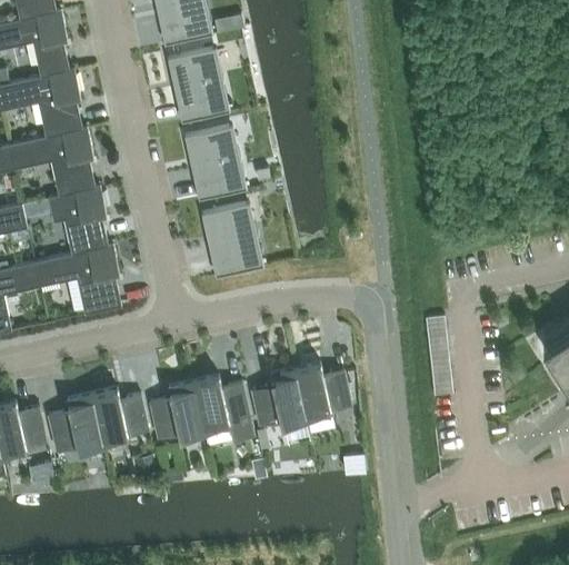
[(15,0),(20,20),(57,12),(53,0),(15,0)]
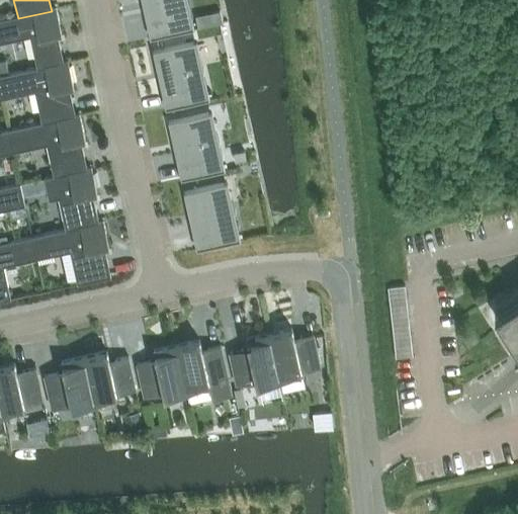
[(140,0),(143,9),(146,9),(153,43),(194,33),(186,0),(140,0)]
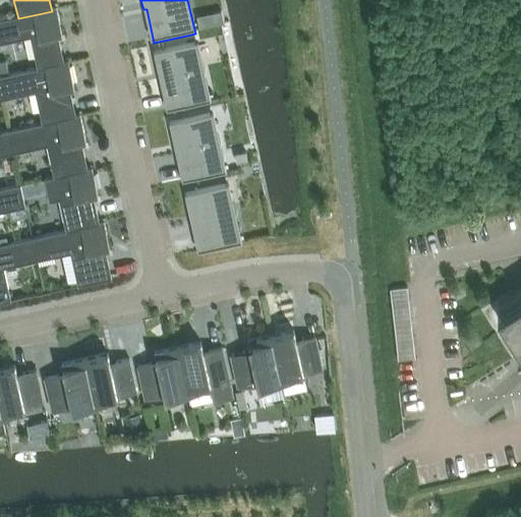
[(18,18),(0,22),(0,46),(22,41),(30,40),(37,71),(63,65),(57,38),(61,37),(62,37),(57,16),(56,10),(52,11),(18,18)]
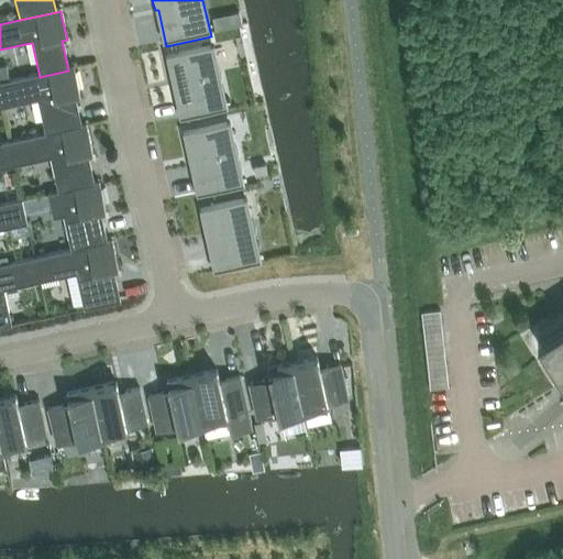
[(239,17),(231,18),(233,30),(242,29),(239,15),(238,15),(239,17)]
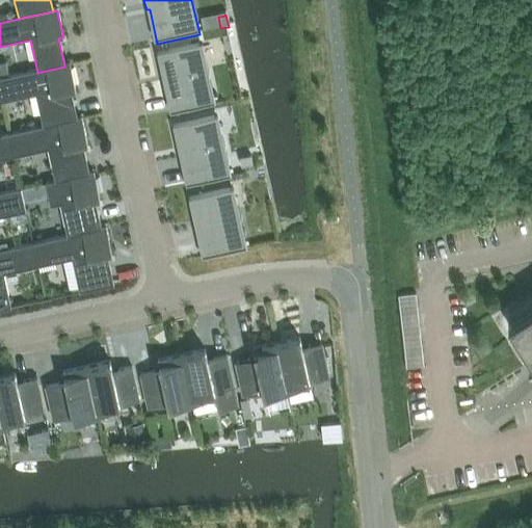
[(200,48),(157,57),(162,81),(165,81),(173,115),(215,106),(207,69),(204,70),(200,48)]
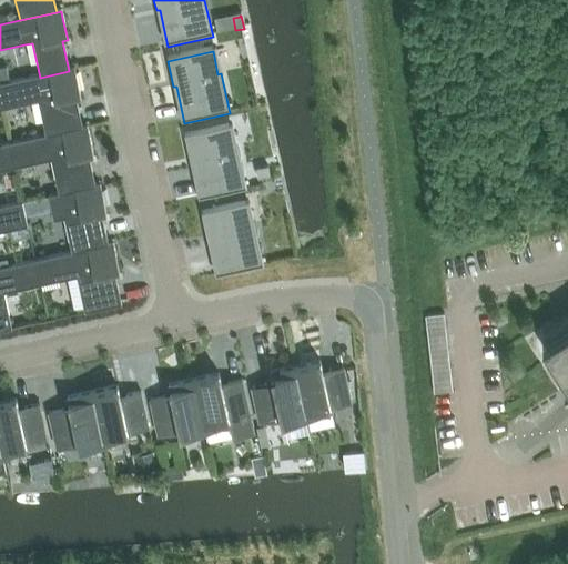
[(7,69),(0,70),(0,83),(9,82),(7,69)]
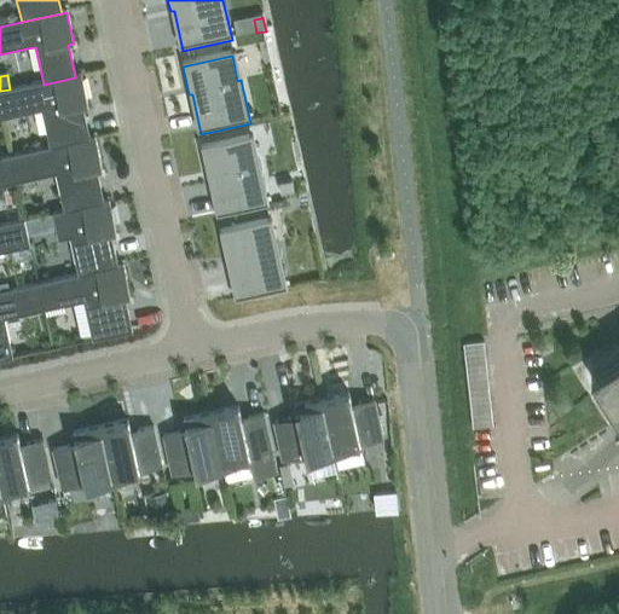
[(35,86),(0,93),(0,114),(1,121),(41,113),(50,150),(90,140),(82,108),(87,108),(87,106),(82,84),(81,76),(75,77),(44,85),(35,86)]
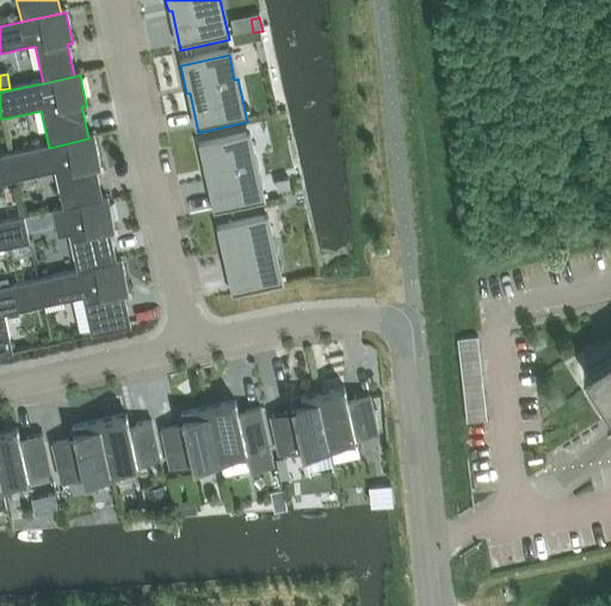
[(156,117),(180,112),(176,85),(152,90),(156,117)]
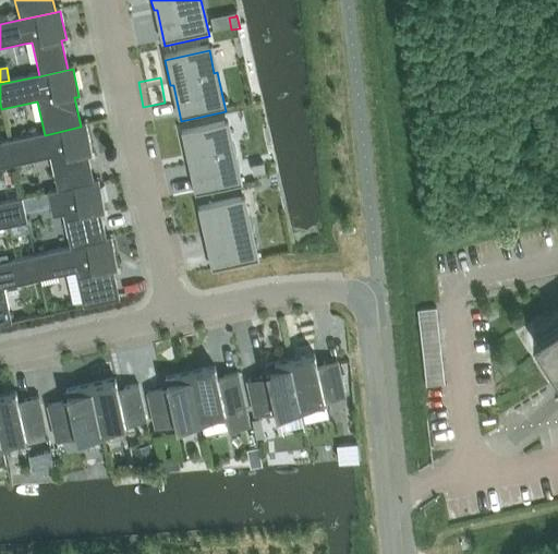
[(226,125),(181,135),(186,160),(190,160),(197,196),(242,188),(233,147),(230,148),(226,125)]
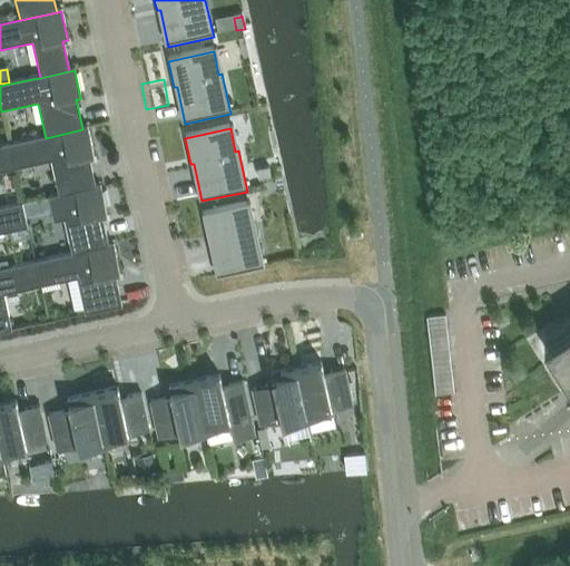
[(46,138),(9,146),(15,171),(51,163),(59,196),(96,188),(89,158),(94,157),(89,135),(87,129),(82,130),(82,129),(46,138)]
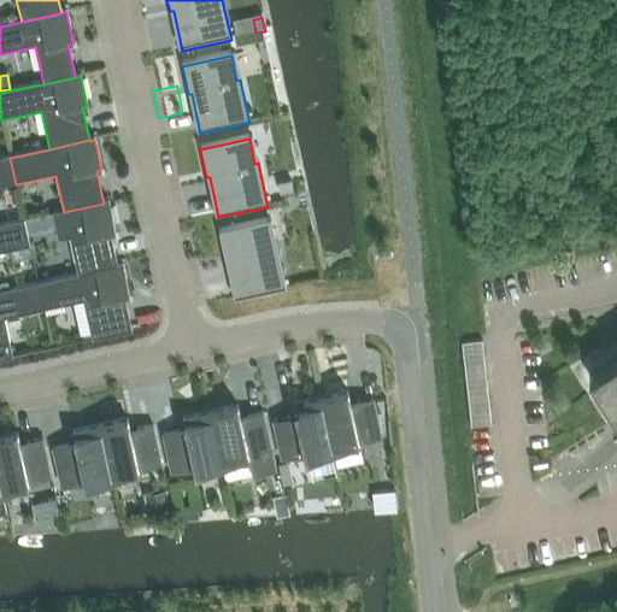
[(0,187),(16,184),(10,158),(0,159),(0,187)]
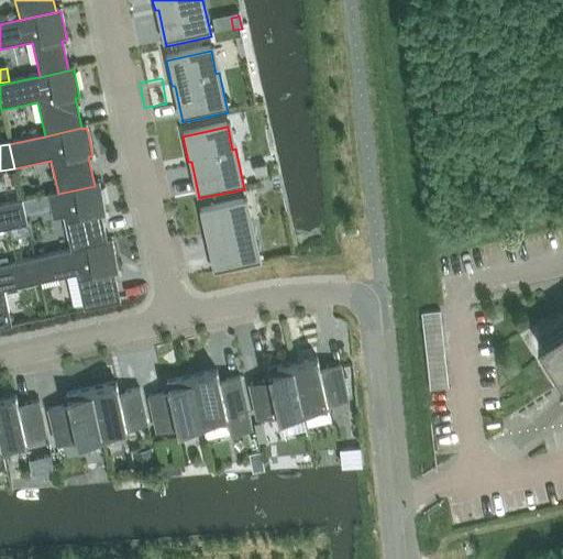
[(265,167),(254,170),(256,179),(267,177),(265,167)]
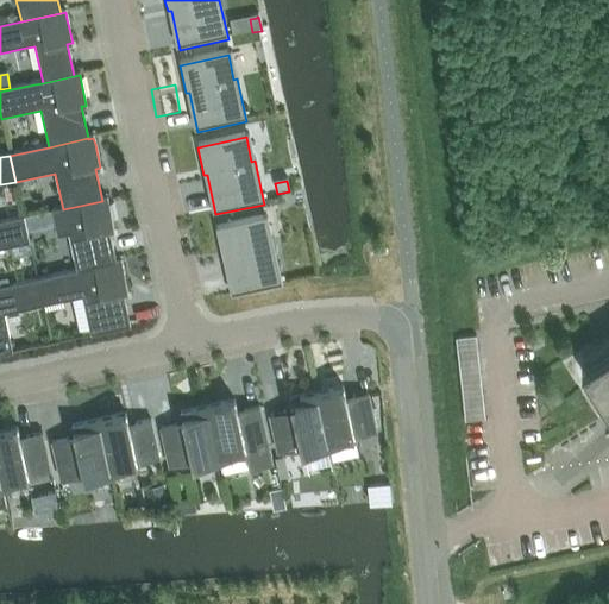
[(63,209),(51,212),(51,213),(57,238),(68,236),(76,272),(115,264),(108,232),(113,231),(114,231),(108,207),(107,200),(102,201),(63,209)]
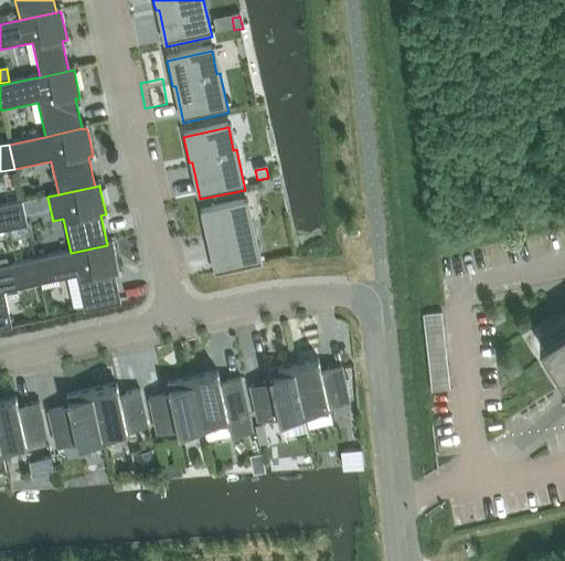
[(0,232),(28,226),(22,203),(0,207),(0,232)]
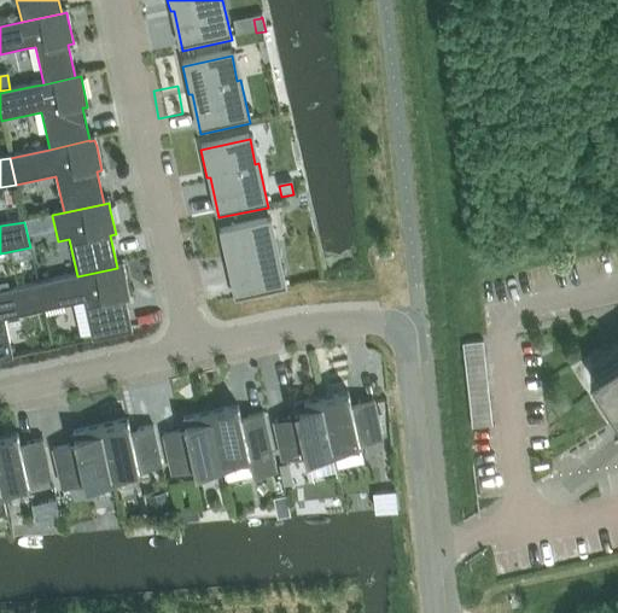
[(268,222),(219,233),(225,262),(228,261),(237,302),(286,291),(277,246),(274,247),(268,222)]
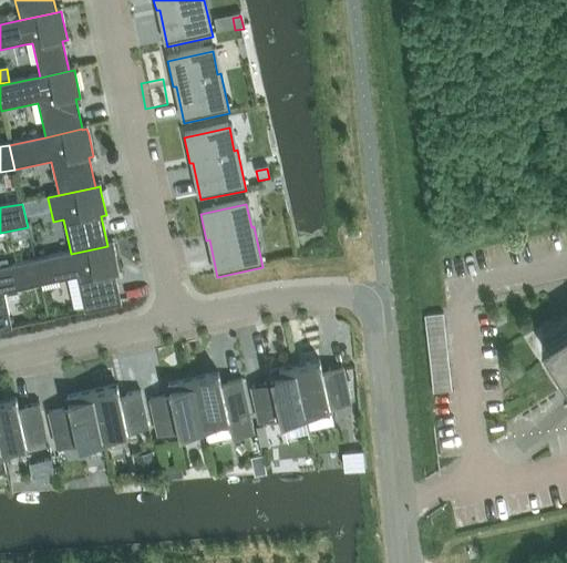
[(34,262),(40,286),(76,278),(84,313),(84,314),(84,315),(121,306),(114,275),(119,274),(114,252),(113,245),(107,246),(71,254),(34,262)]
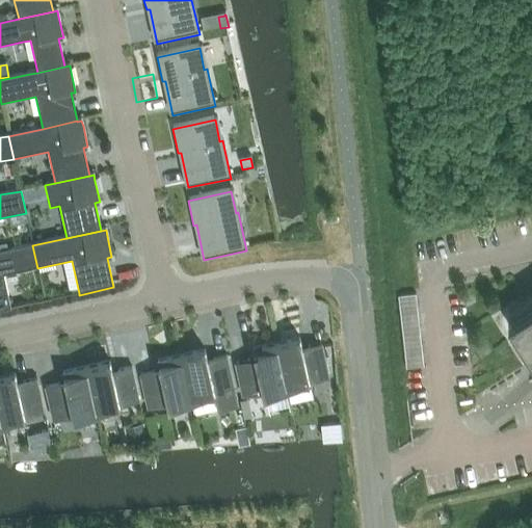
[(3,276),(37,268),(32,245),(0,253),(0,312),(11,310),(3,276)]
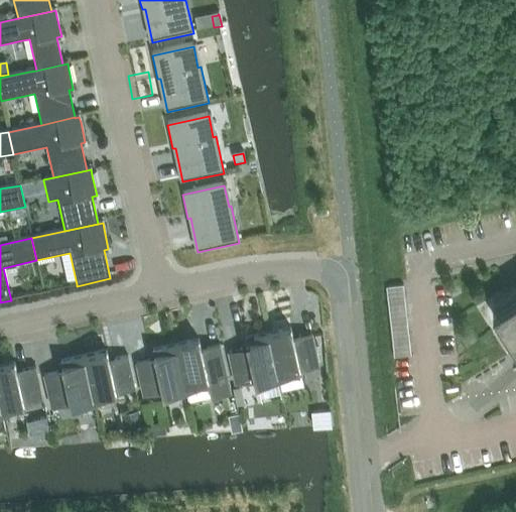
[(398,357),(416,355),(405,283),(387,285),(398,357)]
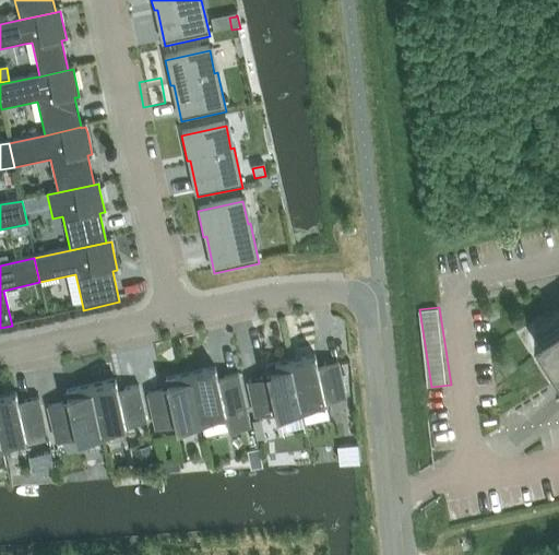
[(558,384),(558,325),(534,342),(558,381),(556,385),(556,386),(558,384)]
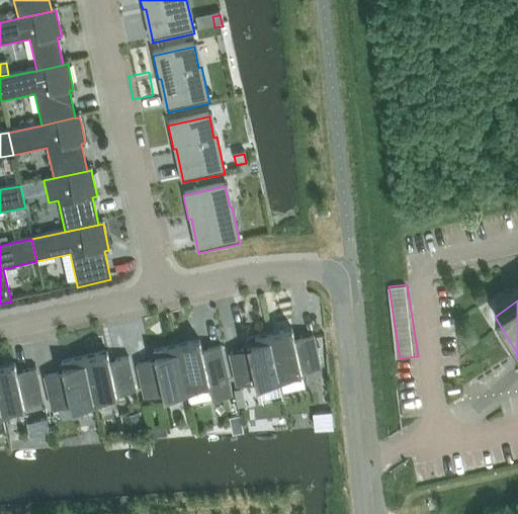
[(292,332),(269,337),(279,383),(303,378),(301,373),(320,369),(313,337),(294,341),(292,332)]
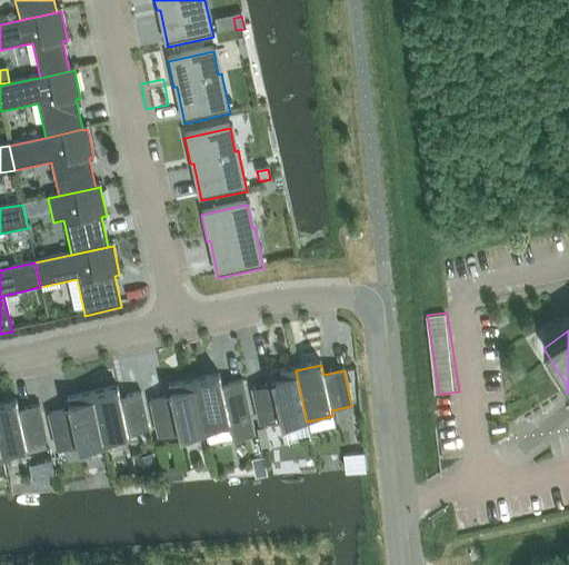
[(281,427),(307,422),(296,370),(270,376),(272,386),(252,390),(260,427),(280,423),(281,427)]
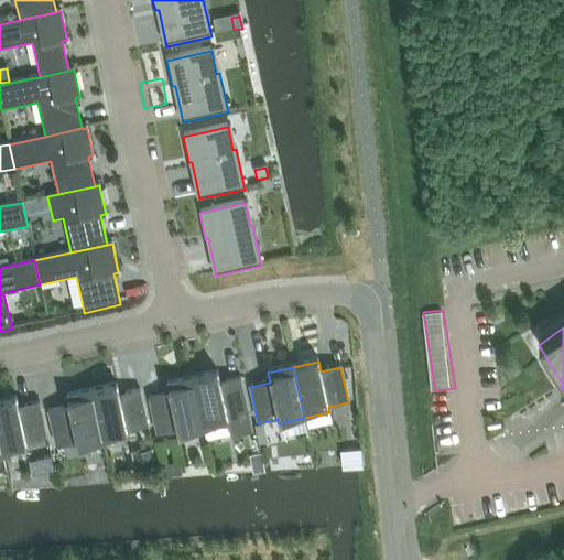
[(217,374),(192,379),(204,431),(229,426),(231,439),(252,433),(240,379),(219,384),(217,374)]
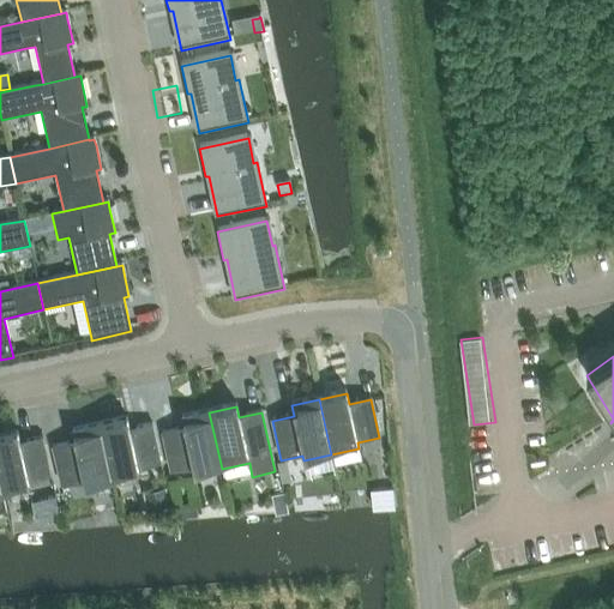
[(194,475),(222,469),(209,412),(182,418),(185,430),(162,435),(170,474),(193,469),(194,475)]
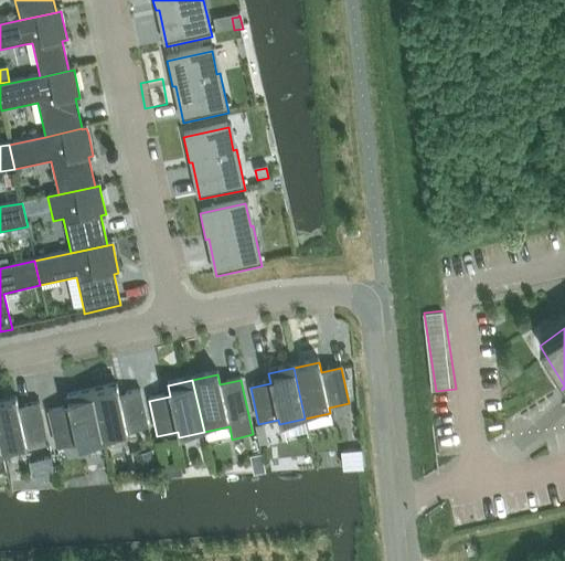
[(117,387),(92,392),(103,444),(128,438),(127,433),(148,429),(140,393),(119,398),(117,387)]
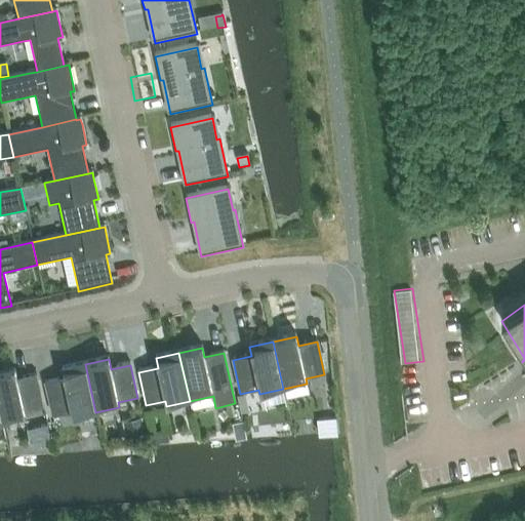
[(73,417),(95,412),(85,364),(62,370),(64,379),(45,384),(52,416),(71,412),(73,417)]
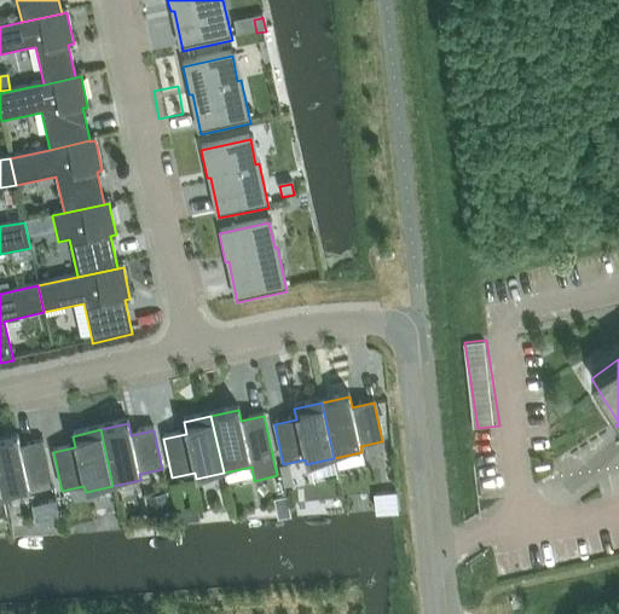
[(17,438),(0,440),(0,488),(3,499),(30,493),(29,488),(51,482),(42,444),(21,449),(17,438)]
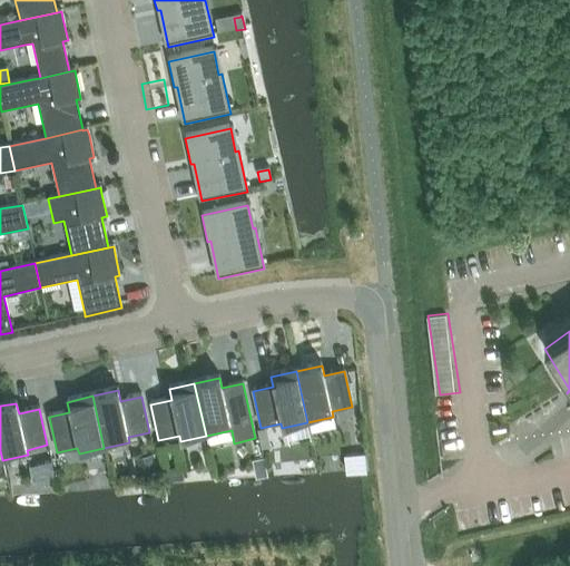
[(366,456),(345,458),(347,476),(361,475),(369,475),(366,456)]
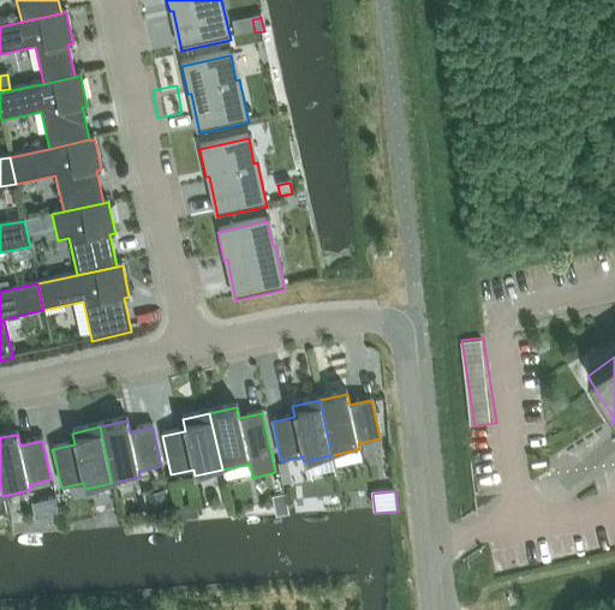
[(166,492),(144,497),(148,515),(169,510),(166,492)]
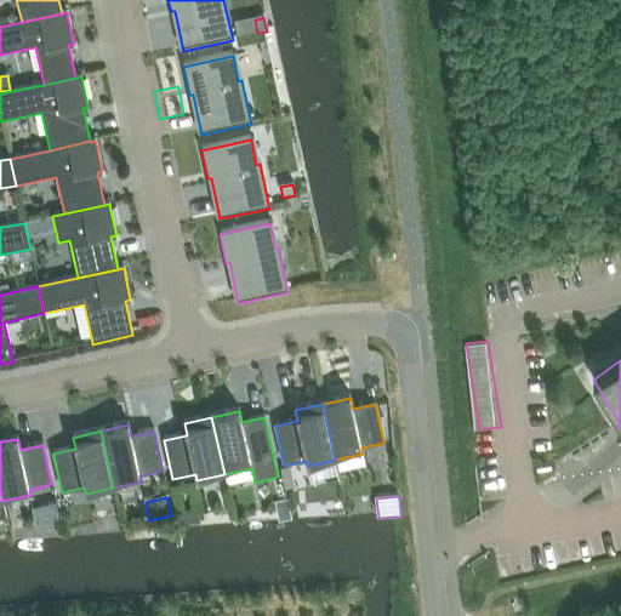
[(288,503),(277,506),(280,523),(291,520),(288,503)]
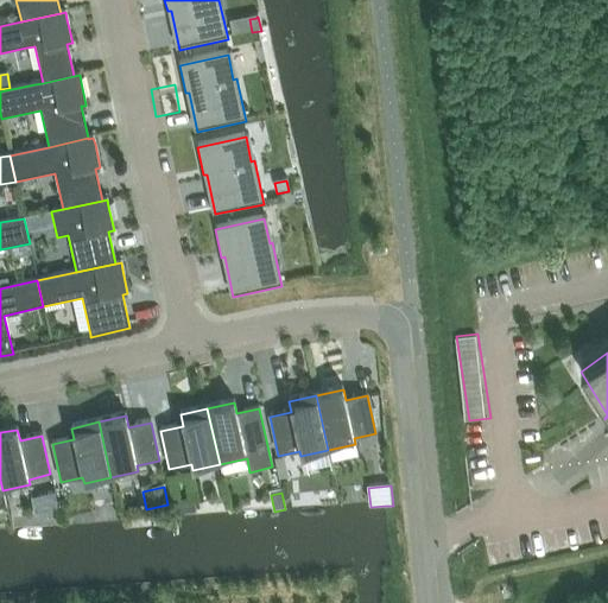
[(55,494),(39,497),(43,512),(57,508),(56,503),(55,494)]
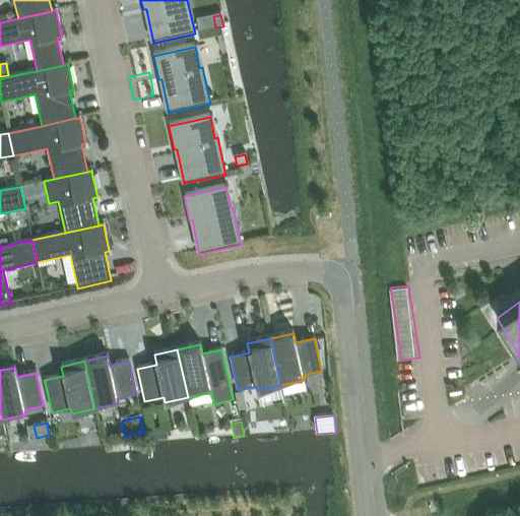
[(167,430),(151,433),(152,441),(169,439),(167,430)]
